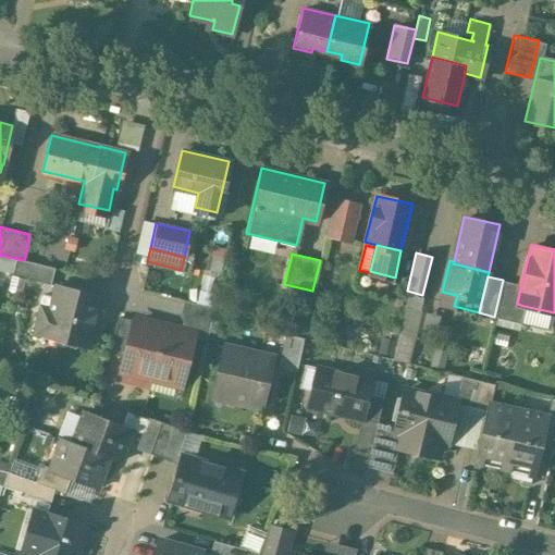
[(521,284),(503,280),(494,317),(519,322),(523,306),(517,304),(521,284)]
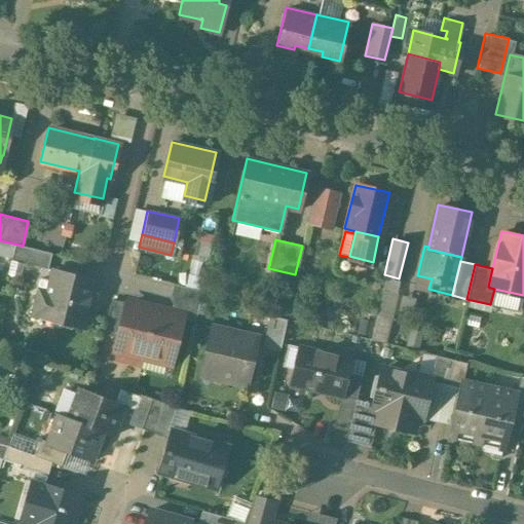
[(94,278),(52,268),(48,282),(50,282),(42,314),(41,313),(40,316),(82,326),(94,278)]
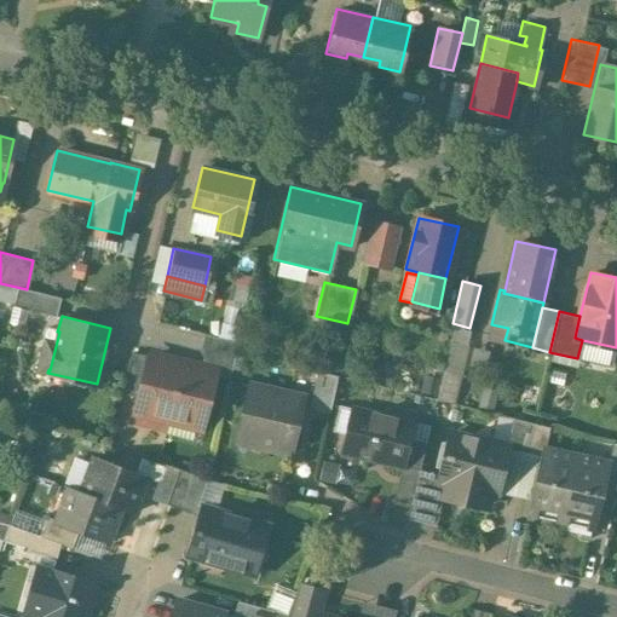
[(236,341),(202,333),(199,350),(202,356),(200,362),(214,365),(213,373),(229,376),(236,341)]
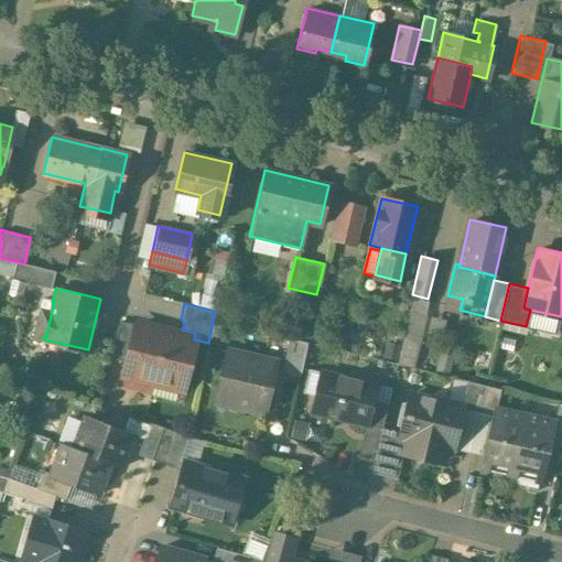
[(119,319),(110,357),(126,360),(134,323),(119,319)]
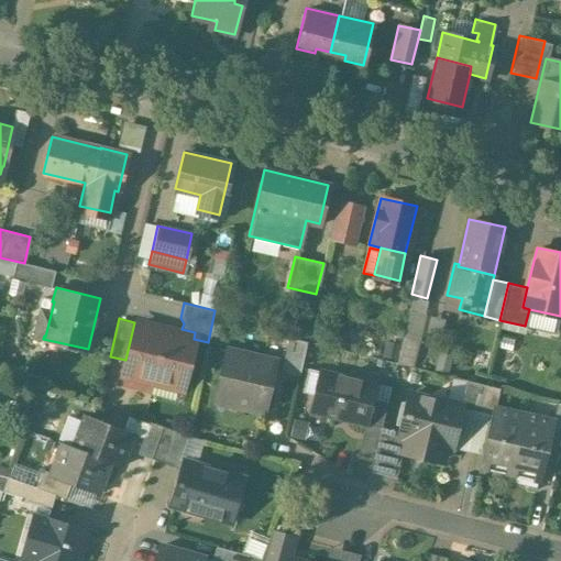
[(153,327),(150,321),(142,319),(135,322),(134,322),(125,360),(122,372),(153,380),(164,331),(153,328),(153,327)]
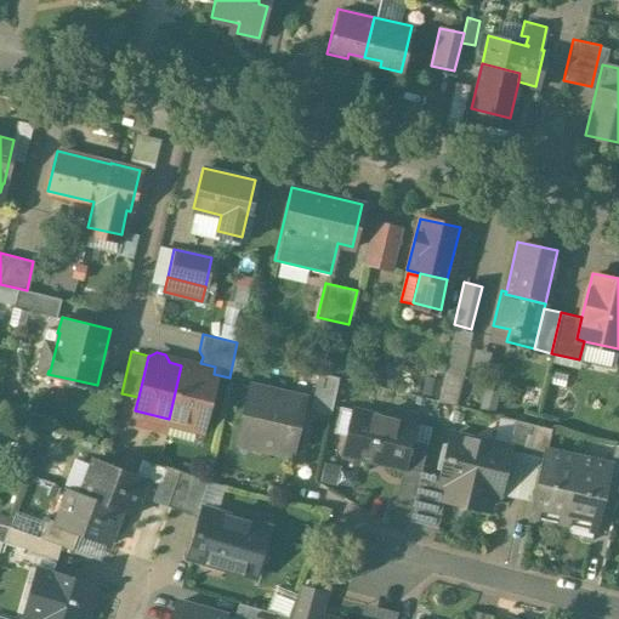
[(200,363),(194,367),(194,369),(181,365),(169,419),(200,427),(206,403),(213,401),(209,395),(214,374),(215,367),(200,363)]
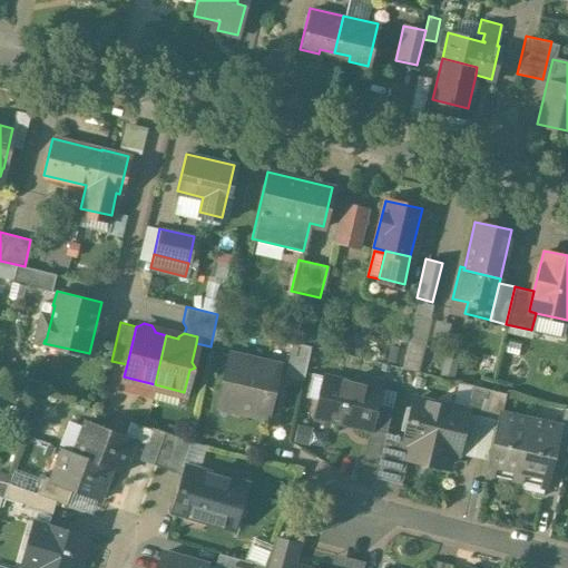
[(309,344),(291,341),(283,375),(302,380),(309,344)]
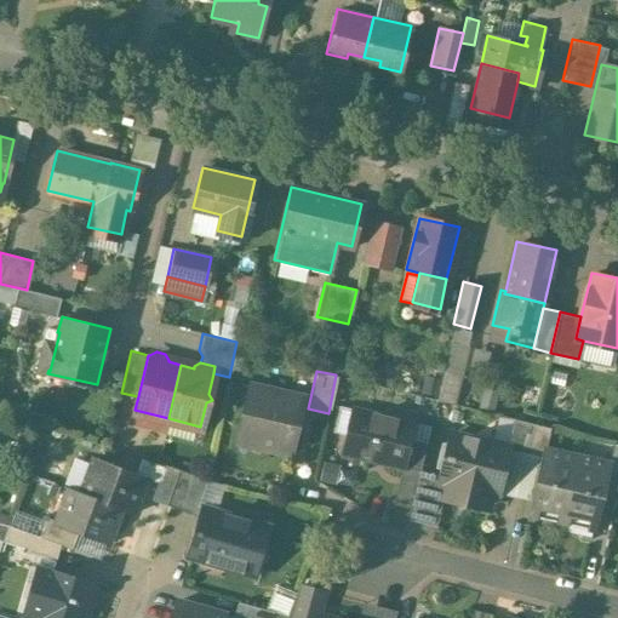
[(304,396),(247,383),(247,385),(253,388),(242,434),(262,438),(259,445),(291,452),(304,396)]
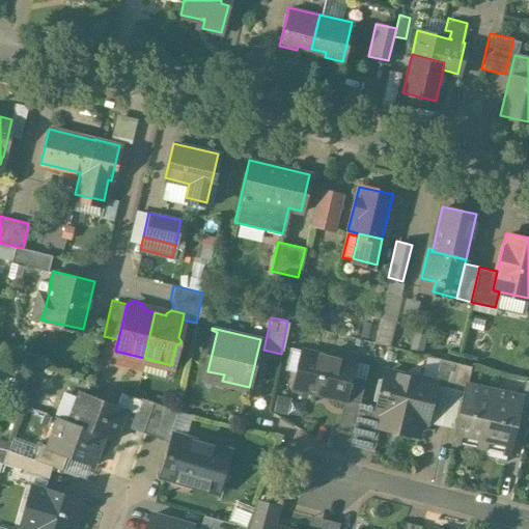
[(354,362),(302,350),(293,386),(345,399),(351,374),(354,362)]
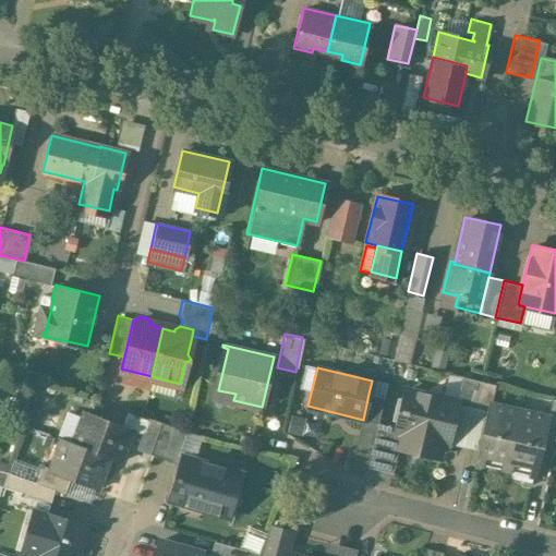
[(494,384),(480,381),(474,408),(486,411),(487,405),(490,406),(494,384)]
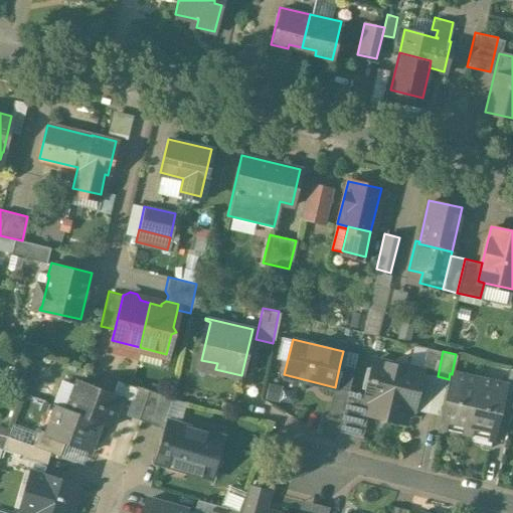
[(421,370),(373,359),(365,392),(364,397),(370,398),(366,412),(399,420),(402,406),(412,408),(421,370)]
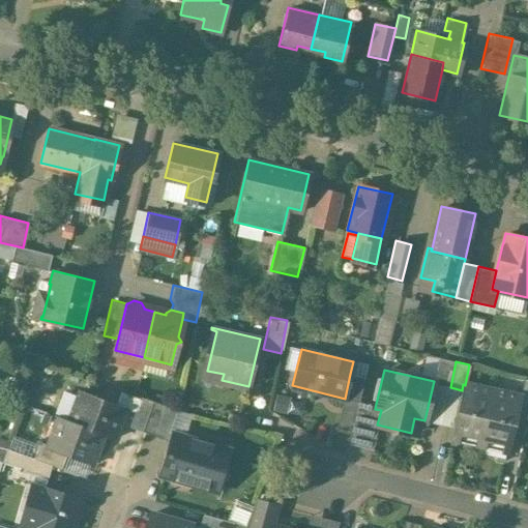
[(363,377),(350,374),(345,399),(357,402),(358,400),(363,377)]
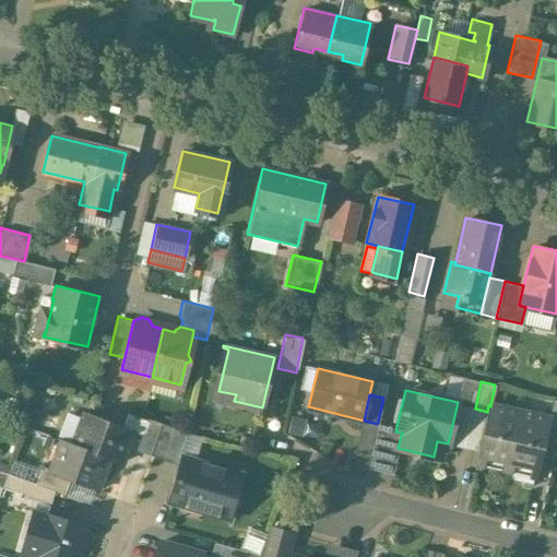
[(556,399),(552,398),(546,418),(548,419),(547,425),(556,426),(556,399)]
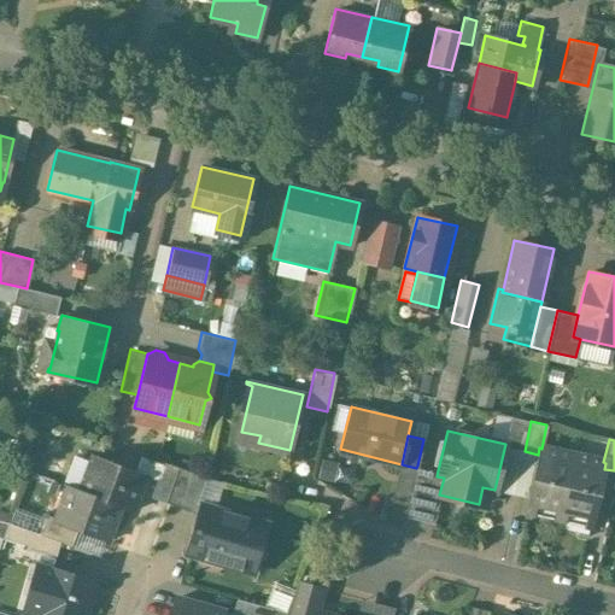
[(542,449),(539,447),(538,455),(525,511),(528,513),(529,502),(558,509),(556,519),(557,519),(572,456),(542,449)]
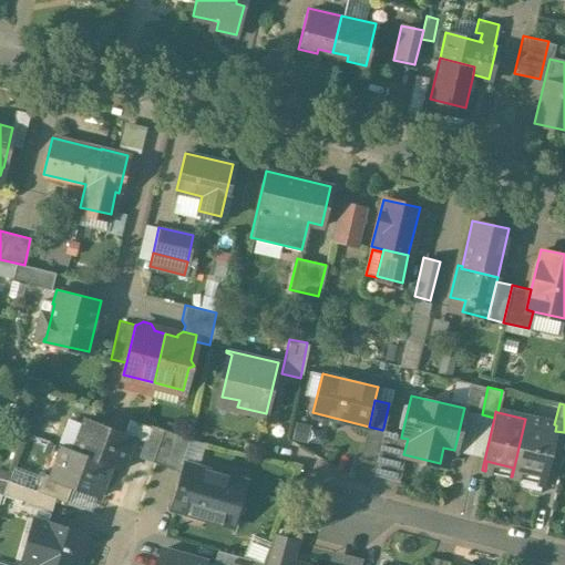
[(84,418),(72,450),(61,445),(50,476),(49,479),(69,485),(98,496),(109,464),(121,469),(133,435),(84,418)]
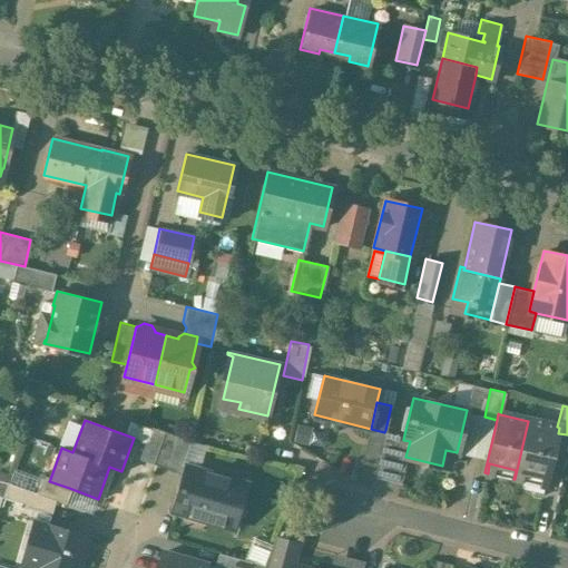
[(557,427),(528,421),(515,479),(517,480),(519,470),(546,477),(544,486),(546,487),(558,433),(559,428),(557,427)]
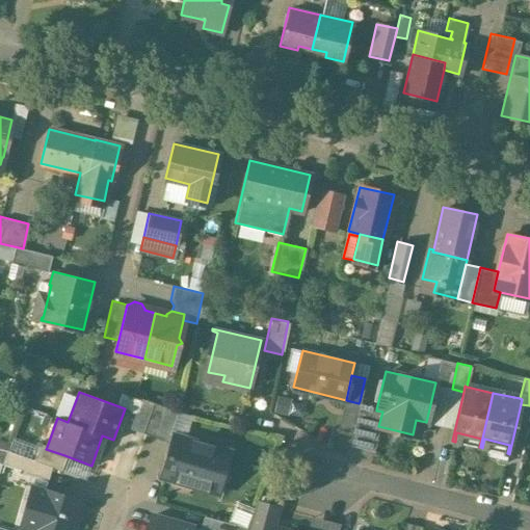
[(140,398),(129,427),(141,431),(153,402),(140,398)]
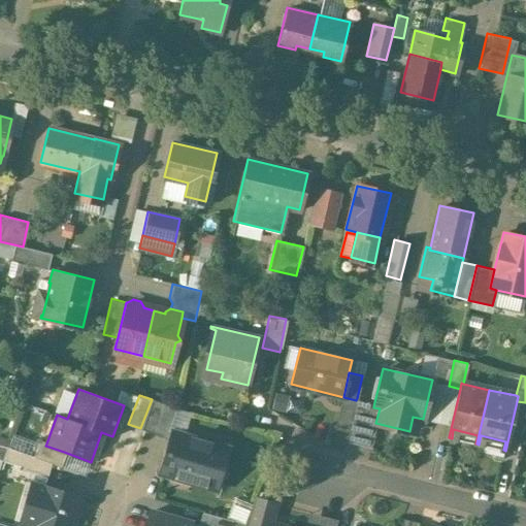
[(374,402),(357,398),(356,400),(347,441),(370,447),(375,423),(380,408),(373,407),(374,402)]
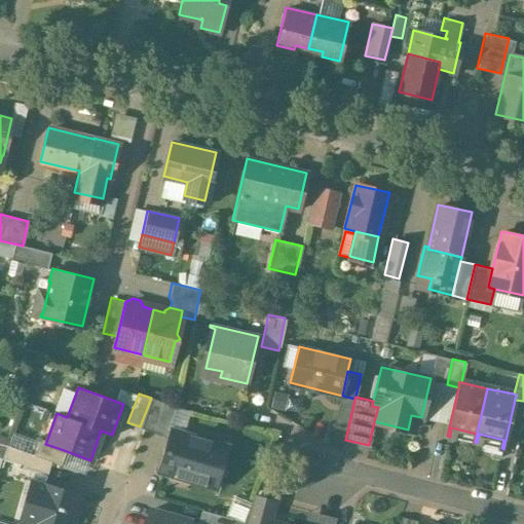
[(175,406),(151,398),(140,426),(164,436),(175,406)]
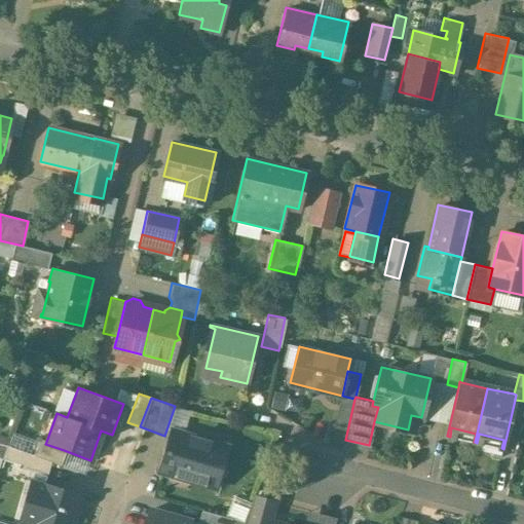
[(226,445),(171,428),(158,470),(215,486),(226,445)]
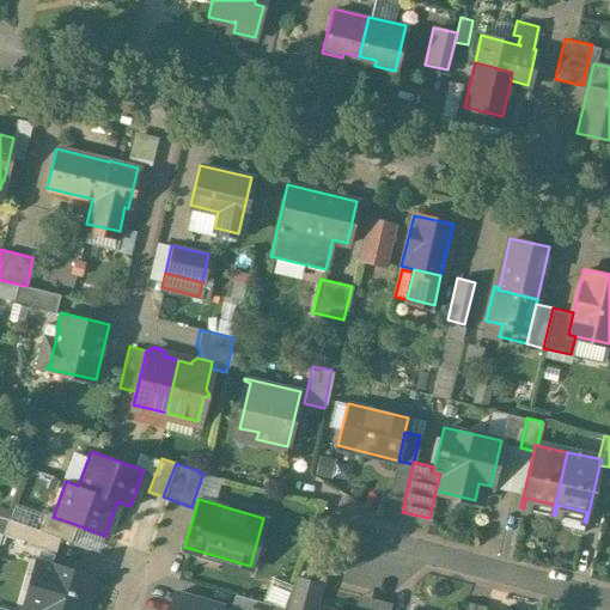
[(74,524),(53,517),(54,514),(44,511),(38,529),(69,540),(74,524)]
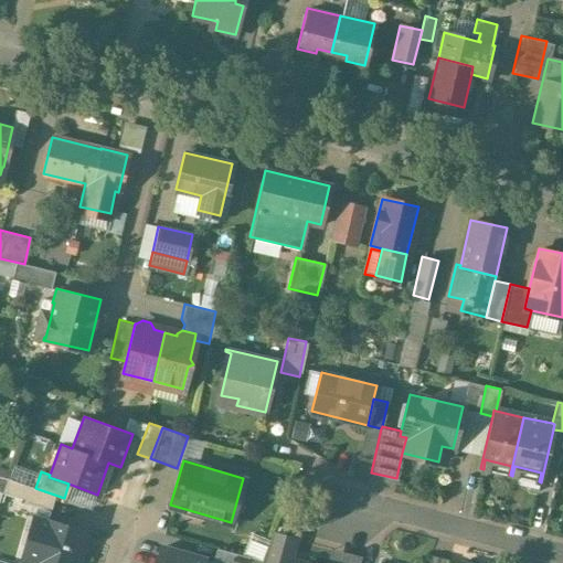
[(75,562),(85,530),(46,518),(32,562),(75,562)]
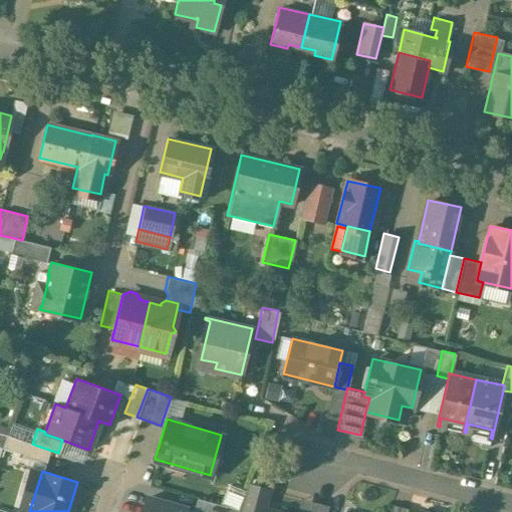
[(266,489),(247,484),(235,511),(257,511),(259,507),(261,508),(266,489)]
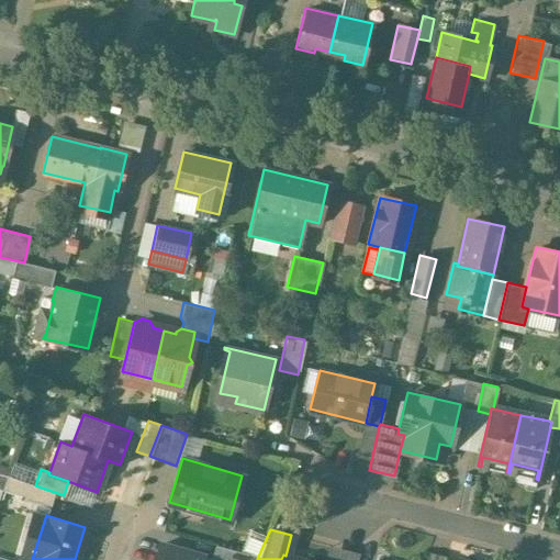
[(201,559),(203,556),(158,544),(153,559),(201,559)]
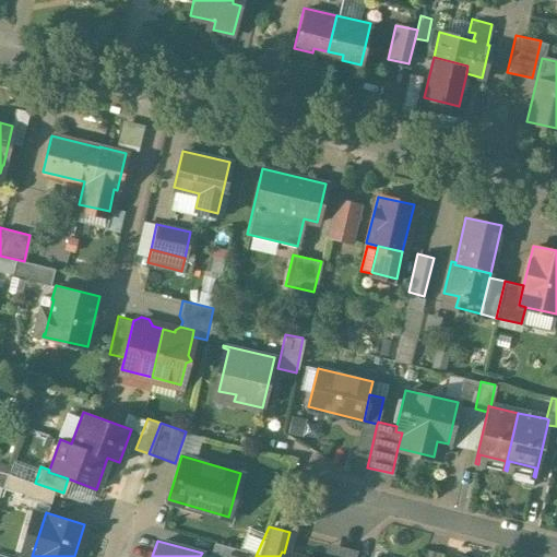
[(243,556),(246,549),(213,541),(210,556),(214,556),(243,556)]
